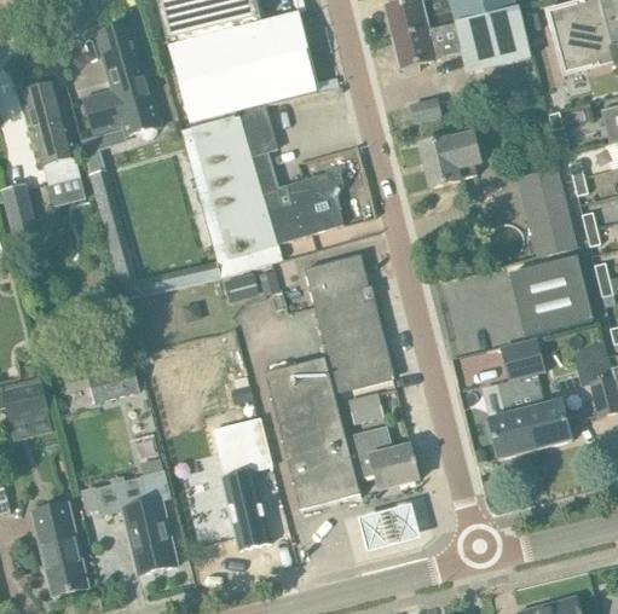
[(156,0),(165,33),(259,10),(256,0),(156,0)]
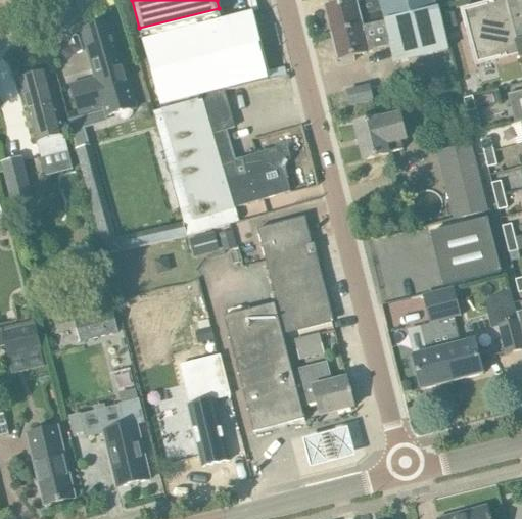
[(400,15),(435,6),(433,0),(356,0),(346,0),(325,5),(331,33),(400,15)]
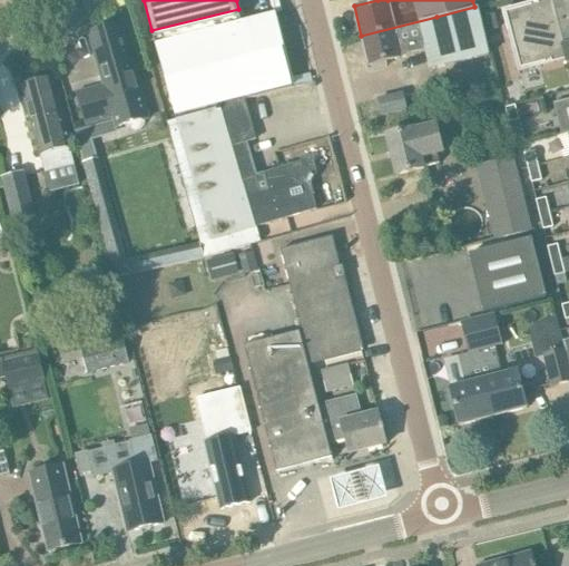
[(557,0),(553,1),(553,0),(532,0),(506,8),(519,65),(549,57),(550,60),(565,56),(566,59),(568,58),(568,0),(557,0)]
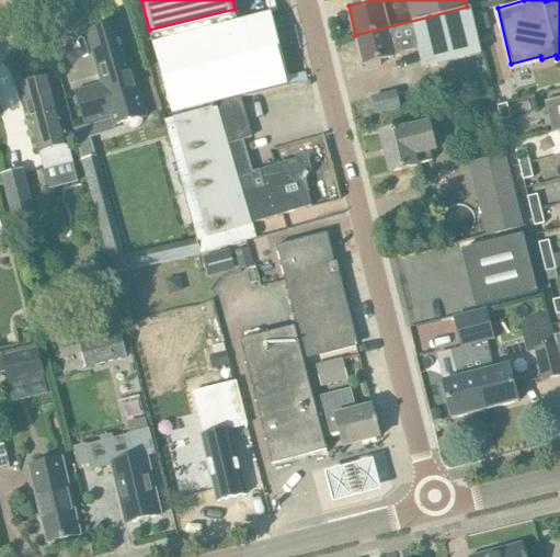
[(378,56),(395,52),(419,46),(423,61),(477,48),(467,7),(430,16),(355,35),(362,60),(363,59),(367,65),(377,63),(378,56)]
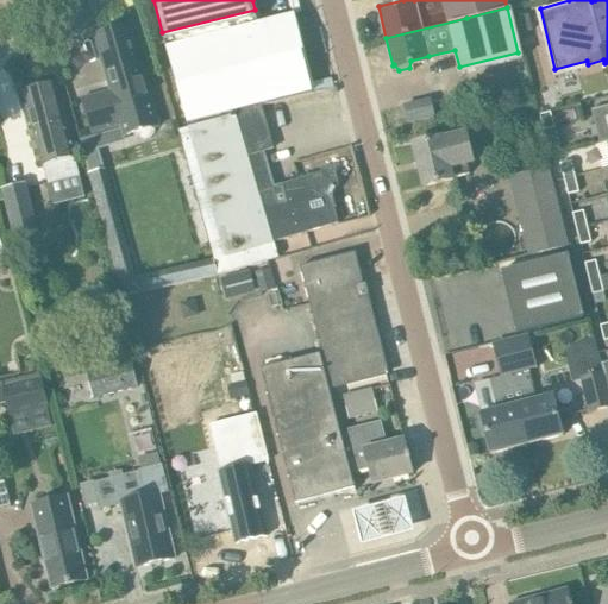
[(313,87),(294,10),(257,18),(255,10),(162,32),(163,37),(187,119),(313,87)]
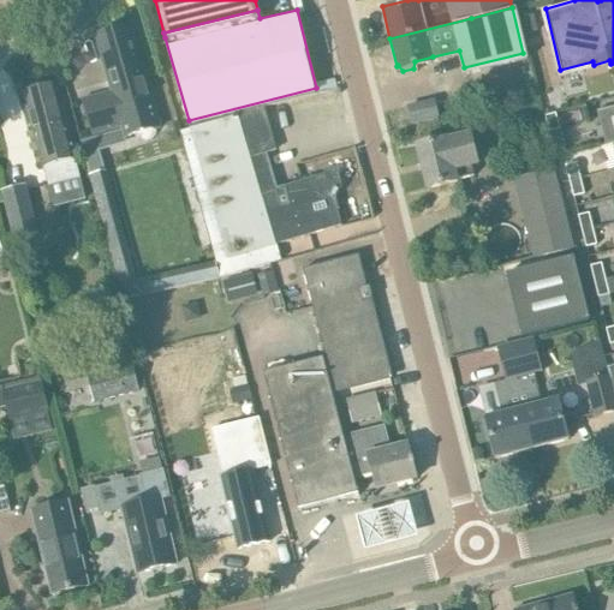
[(536,27),(532,12),(519,15),(523,29),(536,27)]
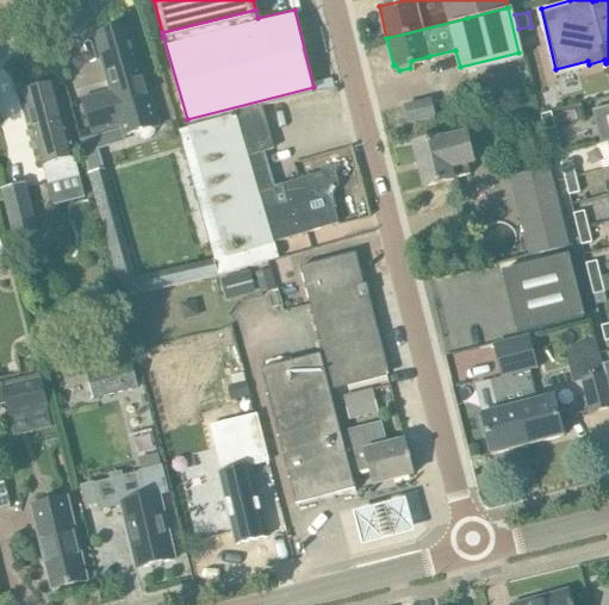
[(157,123),(154,107),(129,20),(93,31),(110,87),(81,95),(92,130),(119,122),(122,133),(157,123)]
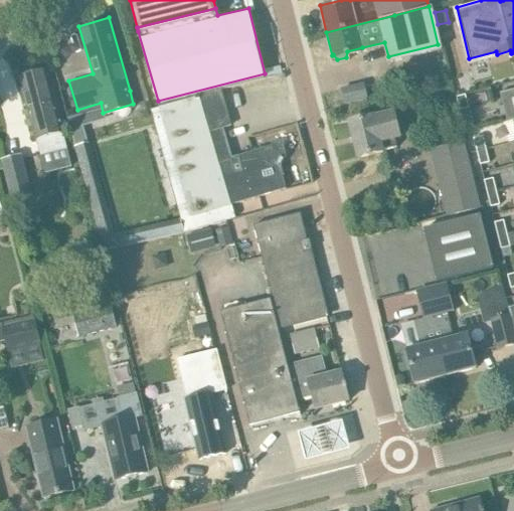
[(35,135),(36,135),(40,151),(65,145),(60,129),(62,128),(46,66),(19,74),(35,135)]
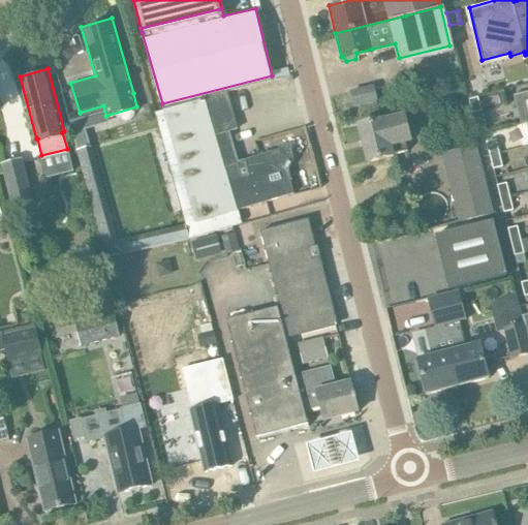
[(372,84),(349,89),(353,104),(376,98),(372,84)]
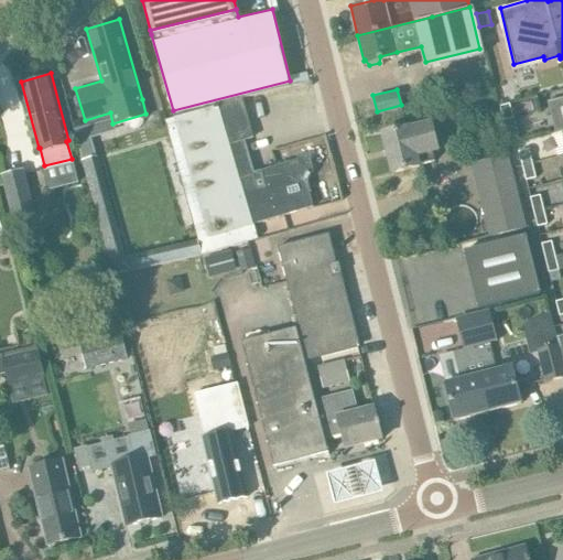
[(562,127),(562,94),(548,98),(555,129),(562,128),(562,127)]
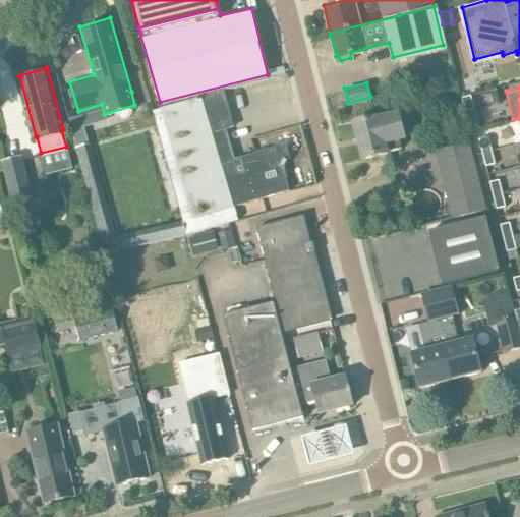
[(244,170),(237,172),(224,127),(231,125),(220,90),(161,105),(161,106),(151,109),(181,218),(180,219),(184,231),(237,217),(233,204),(288,187),(283,172),(282,173),(280,166),(286,153),(283,141),(249,152),(250,153),(240,156),(244,170)]
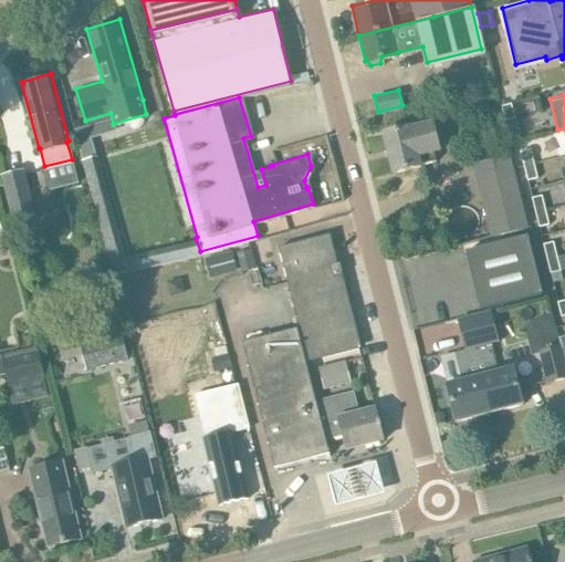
[(510,101),(500,104),(504,118),(514,115),(510,101)]
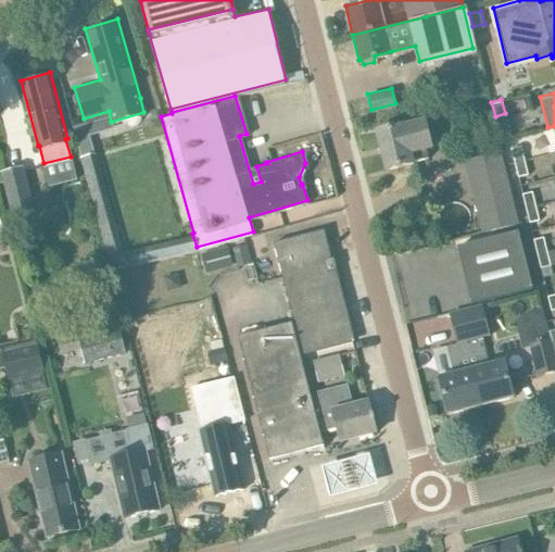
[(385,167),(413,160),(427,157),(425,147),(430,146),(424,116),(376,128),(385,167)]
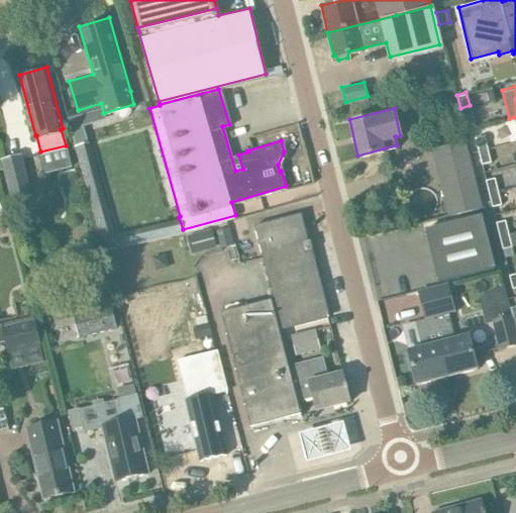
[(478,149),(487,146),(484,133),(475,135),(478,149)]
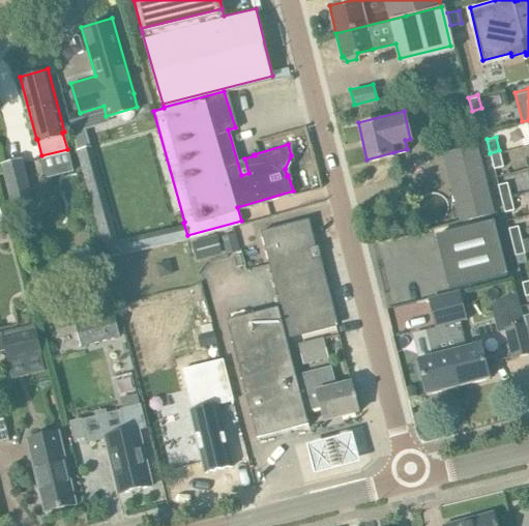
[(461,220),(494,211),(476,142),(444,150),(461,220)]
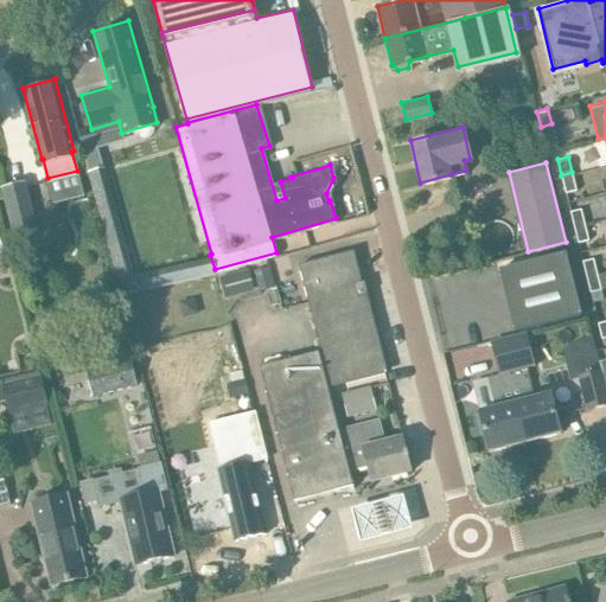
[(215,269),(210,255),(134,273),(104,165),(85,168),(120,294),(215,269)]
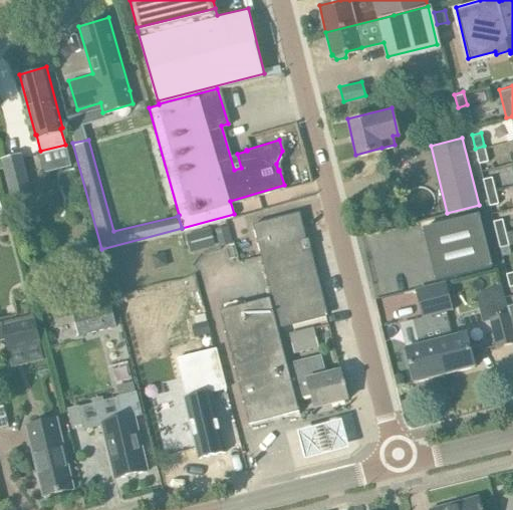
[(484,146),(475,149),(478,162),(487,159),(484,146)]
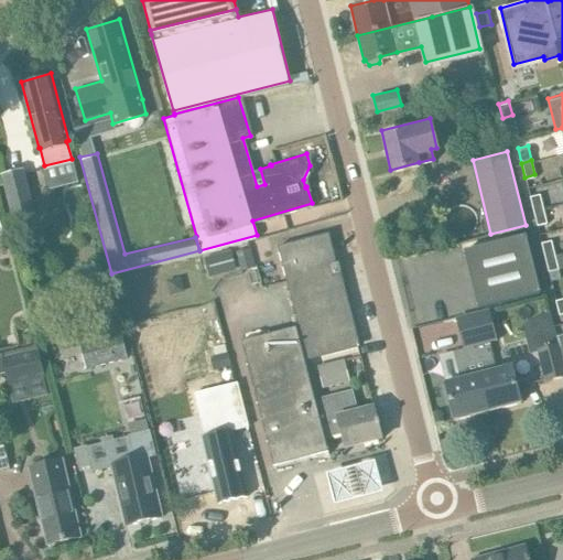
[(23,167),(0,172),(11,217),(34,212),(23,167)]
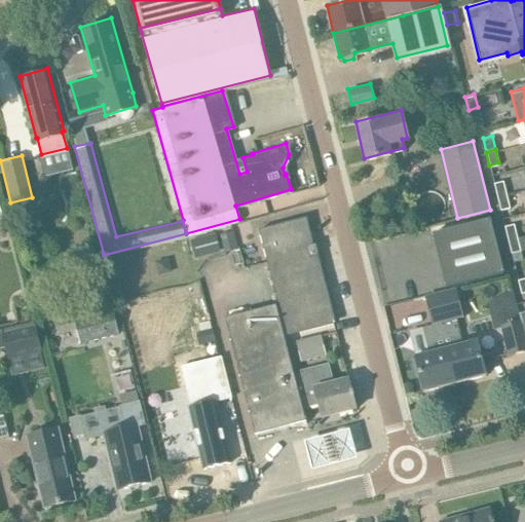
[(496,194),(505,192),(502,179),(493,181),(496,194)]
